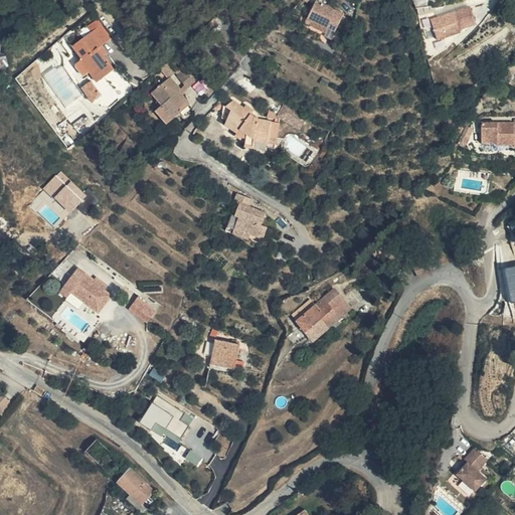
[(313,1),(307,20),(329,27),(338,30),(344,10),(313,1)]
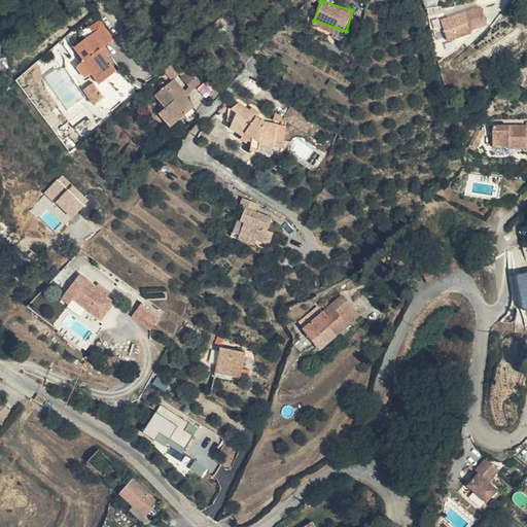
[(490,1),(453,14),(461,38),(483,30),(482,27),(481,24),(496,18),(490,1)]
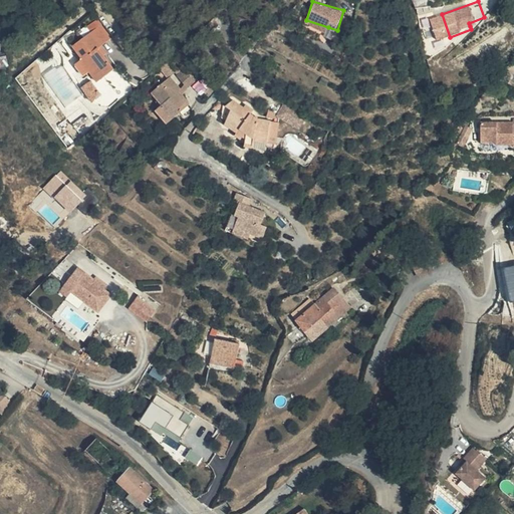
[(112,38),(124,30),(113,15),(83,37),(91,50),(85,54),(94,67),(100,64),(108,75),(123,64),(112,49),(107,41),(112,38)]
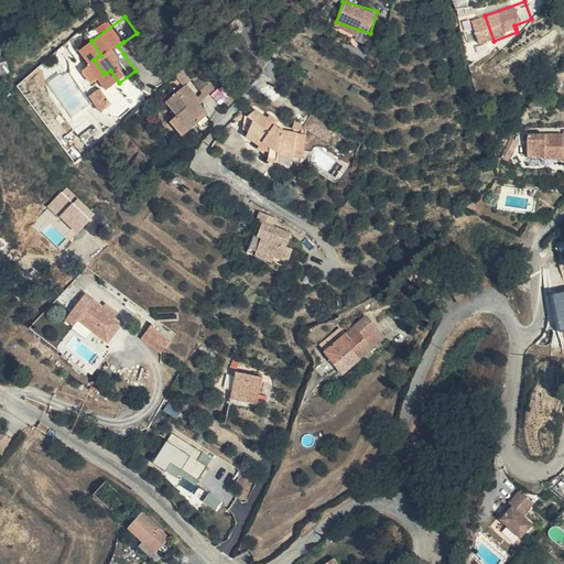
[(532,23),(531,19),(514,25),(516,29),(532,23)]
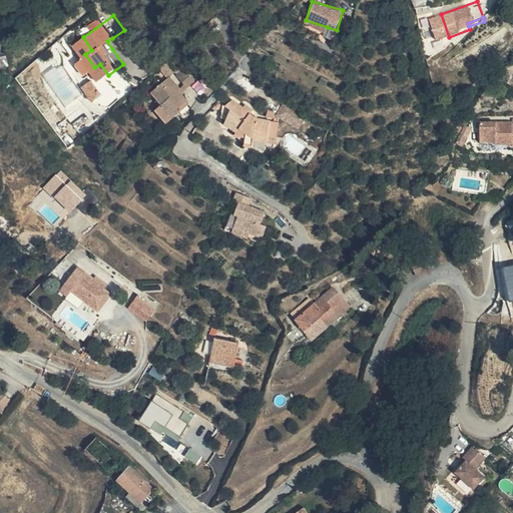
[(328,27),(306,20),(304,26),(327,33),(328,27)]
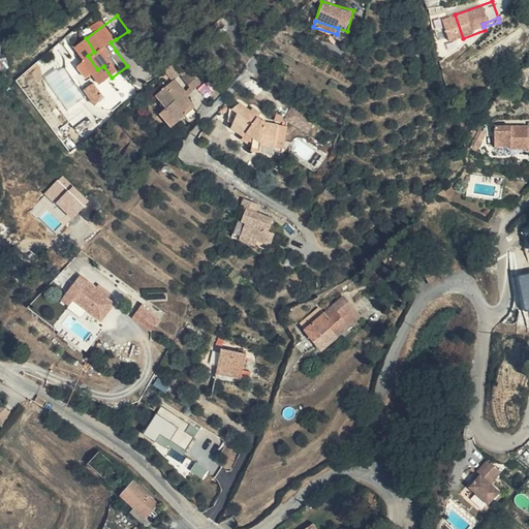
[(111,42),(116,51),(120,48),(116,39),(111,42)]
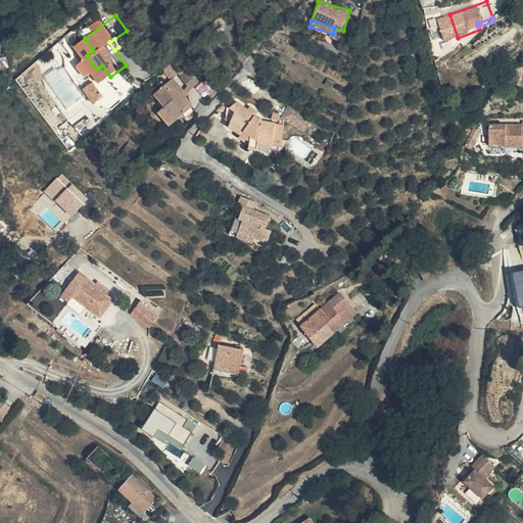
[(197,84),(187,72),(179,78),(190,90),(197,84)]
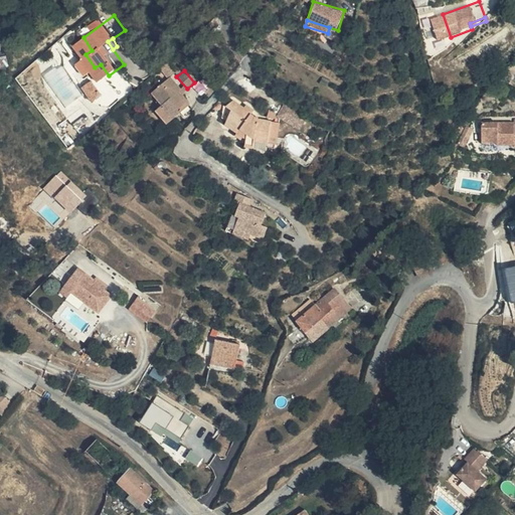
[(150,94),(160,107),(173,121),(190,106),(179,94),(181,92),(170,77),(150,94)]
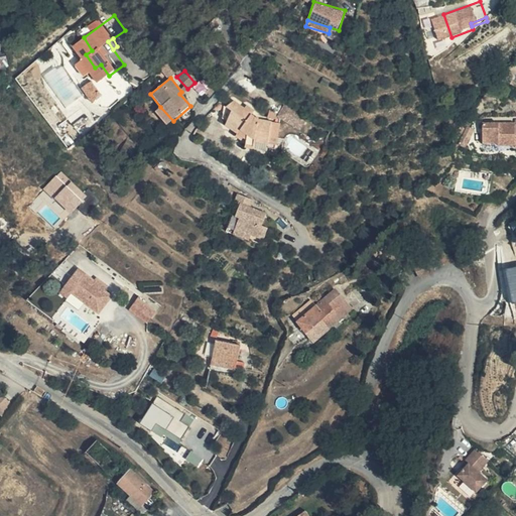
[(83,87),(93,101),(103,94),(92,80),(83,87)]
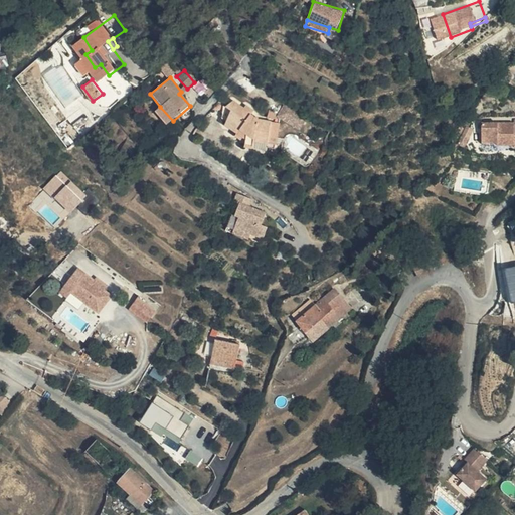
[(118,83),(111,90),(115,96),(123,90),(118,83)]
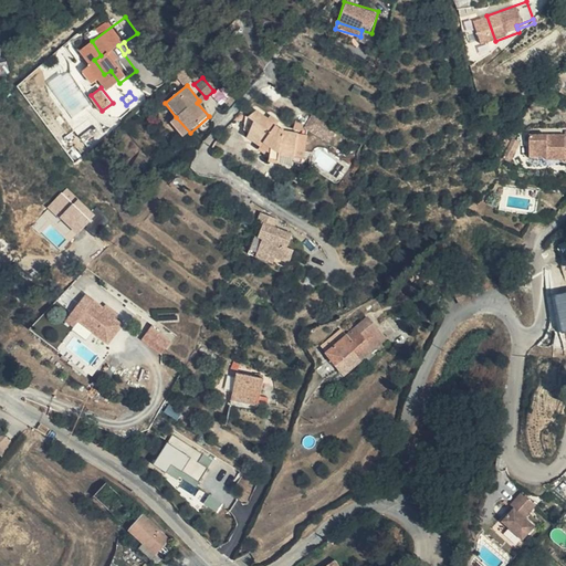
[(293,164),(297,136),(283,132),(275,127),(280,123),(270,116),(268,119),(255,111),(248,116),(247,115),(242,129),(249,133),(245,138),(260,146),(269,153),(268,158),(268,160),(292,166),(293,164)]
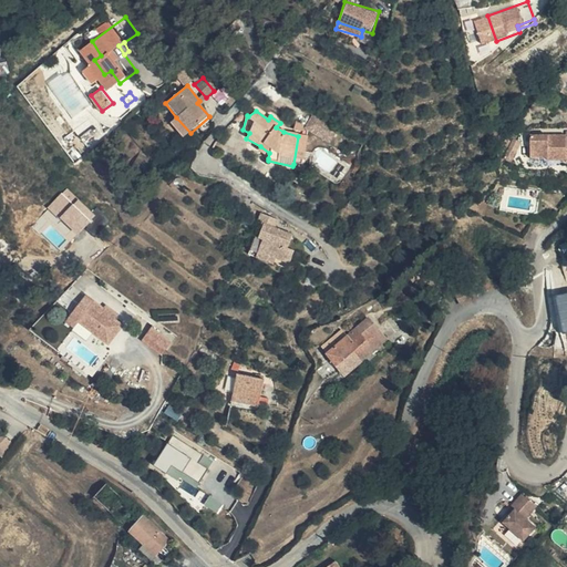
[(302,126),(311,133),(323,119),(313,112),(302,126)]
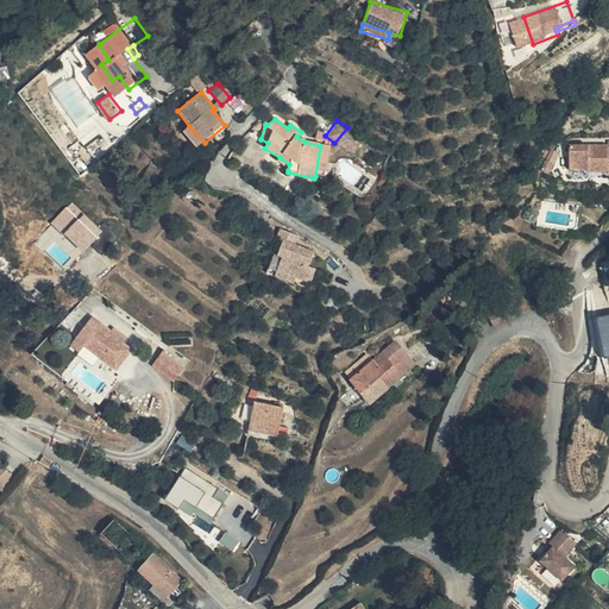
[(205,143),(189,126),(183,131),(198,149),(205,143)]
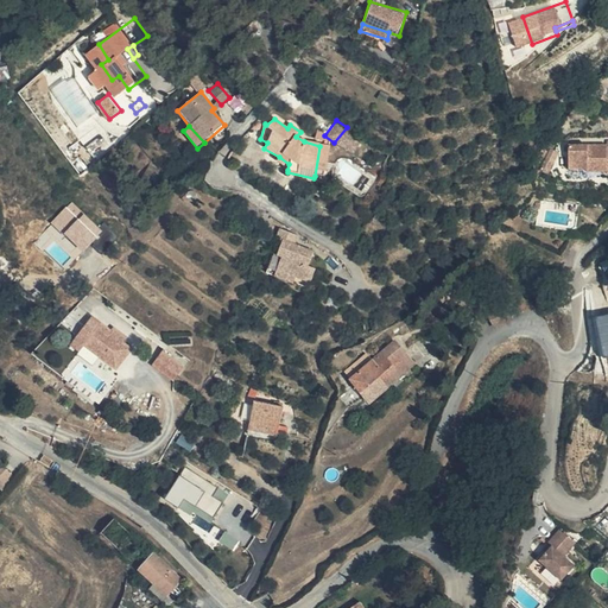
[(352,156),(363,140),(347,127),(334,143),(352,156)]
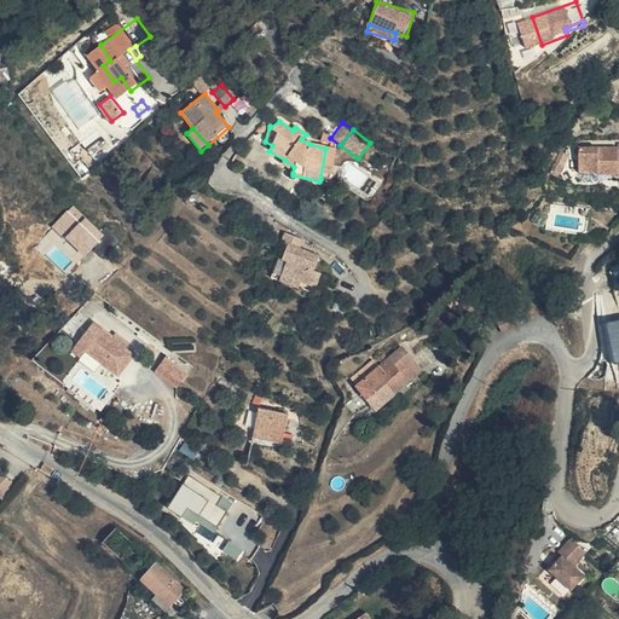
[(617,178),(618,178),(618,148),(615,149),(614,146),(578,146),(577,172),(597,173),(597,175),(617,175),(617,178)]
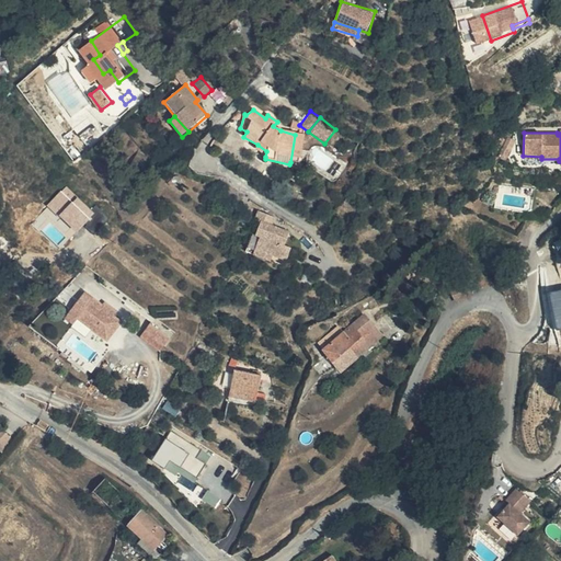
[(302,137),(295,135),(290,162),(298,164),(302,137)]
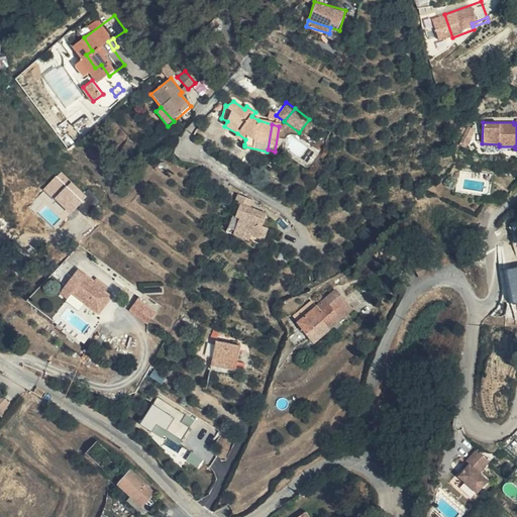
[(245,139),(237,133),(234,137),(244,144),(245,139)]
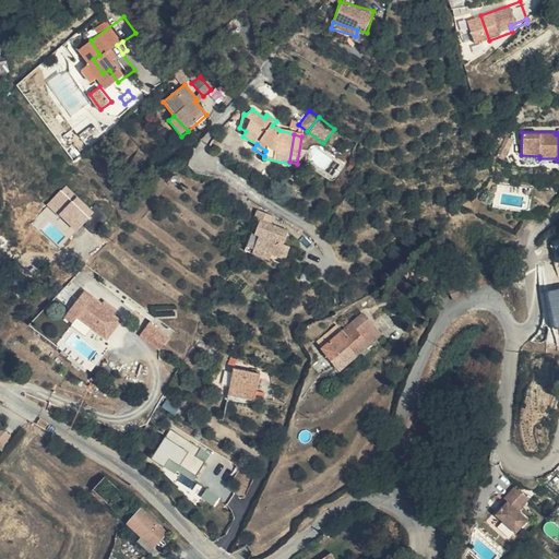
[(94,213),(66,185),(45,205),(76,233),(94,213)]
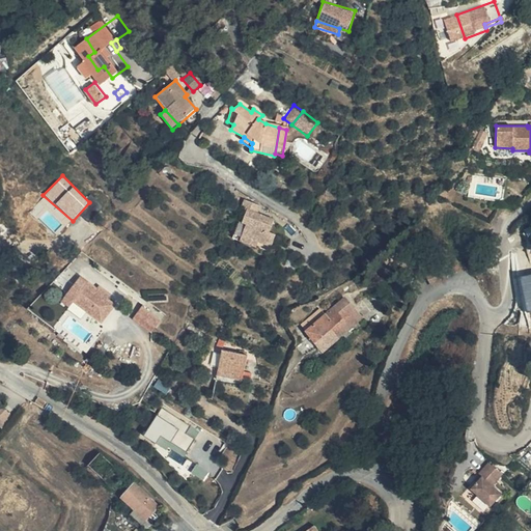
[(257,215),(259,205),(243,202),(241,213),(247,214),(244,228),(248,229),(245,243),(257,246),(257,243),(278,247),(280,232),(274,231),(276,218),(257,215)]
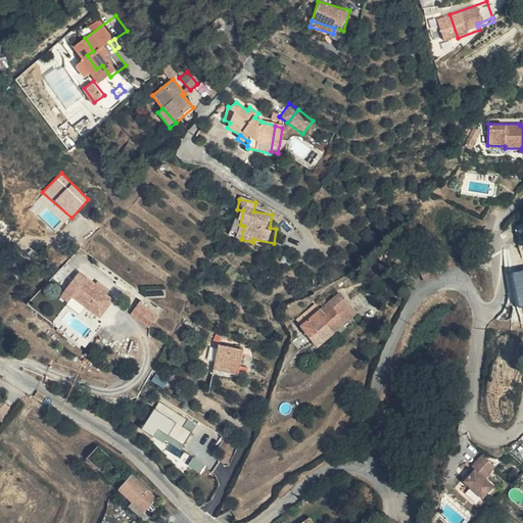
[(445,266),(440,255),(426,264),(432,274),(445,266)]
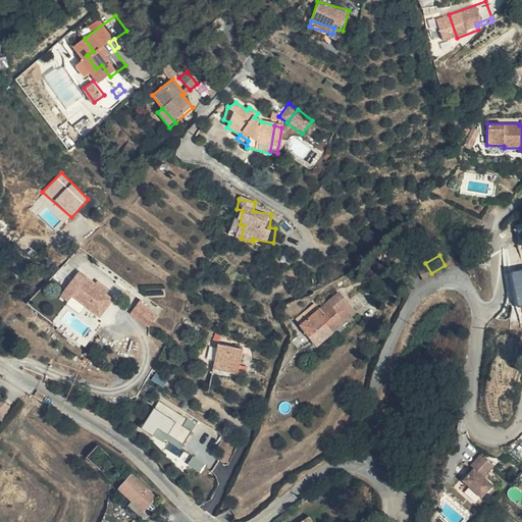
[(332,278),(327,266),(320,268),(324,281),(332,278)]
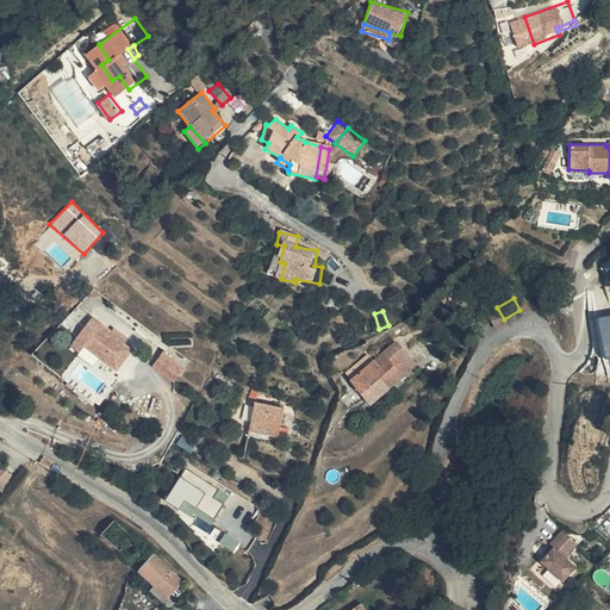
[(88,341),(120,365),(135,346),(126,338),(130,335),(117,324),(114,327),(109,335),(99,327),(105,319),(95,312),(75,340),(83,347),(88,341)]
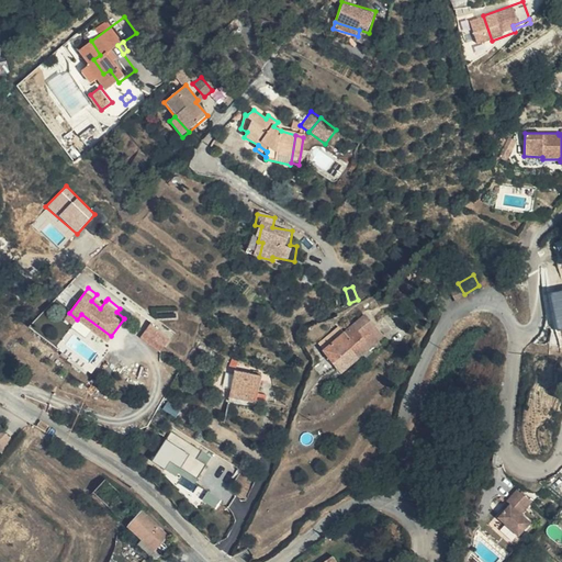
[(349,303),(345,289),(335,292),(340,306),(349,303)]
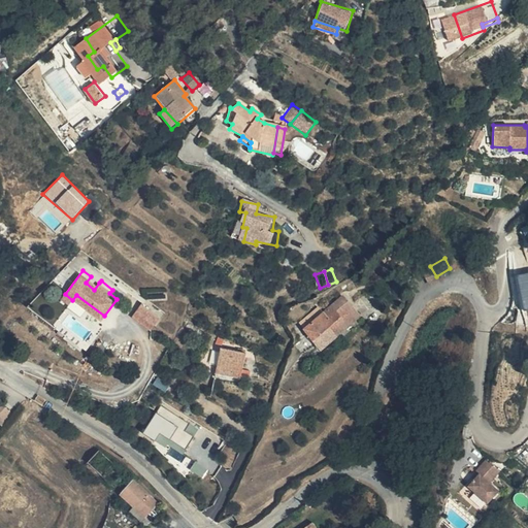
[(527,308),(527,272),(518,273),(521,309),(527,308)]
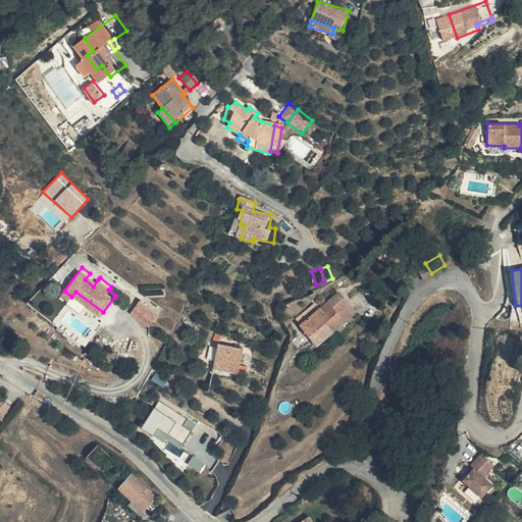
[(85,279),(93,286),(98,279),(90,273),(85,279)]
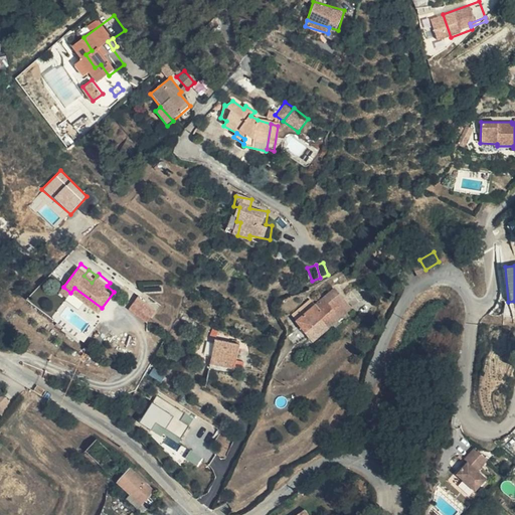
[(341,287),(306,317),(320,336),(355,307),(341,287)]
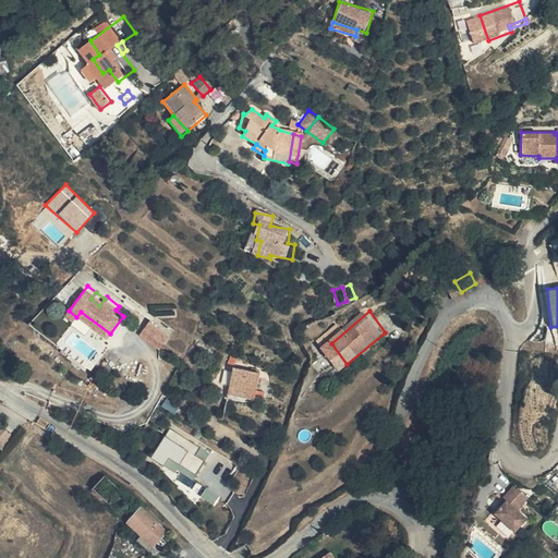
[(153,317),(143,330),(162,344),(171,331),(153,317)]
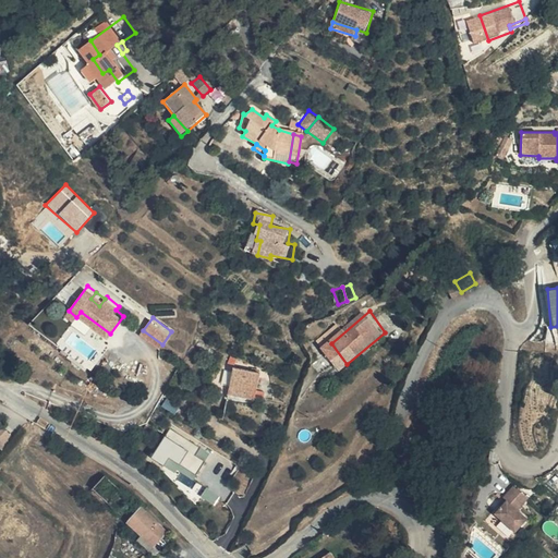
[(264,392),(266,368),(237,365),(234,390),(264,392)]
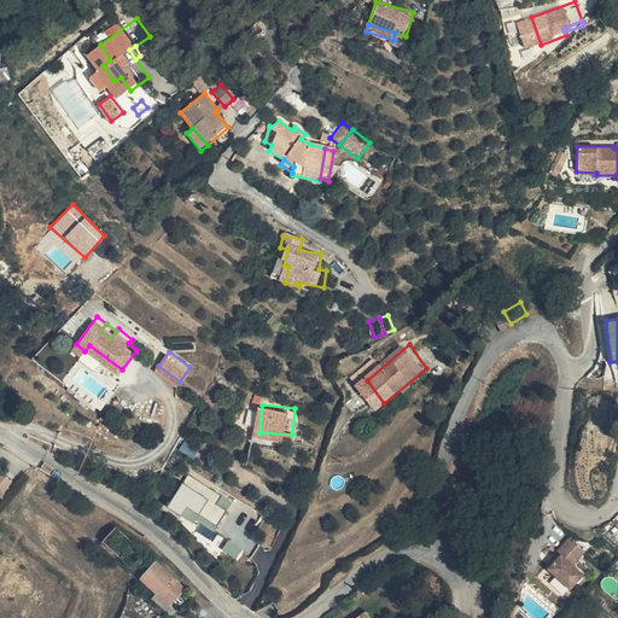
[(170,506),(216,532),(234,500),(188,473),(170,506)]
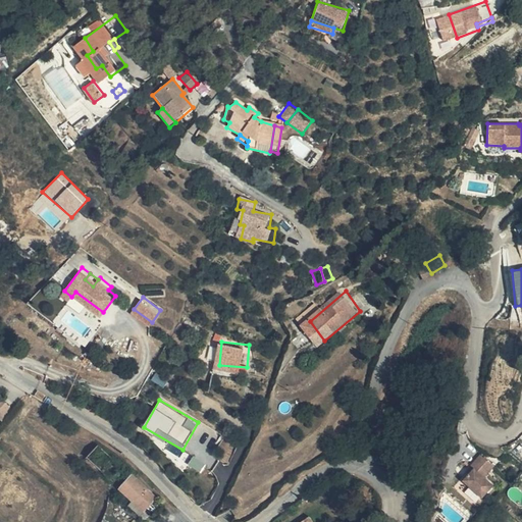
[(179,460),(203,470),(207,461),(184,451),(179,460)]
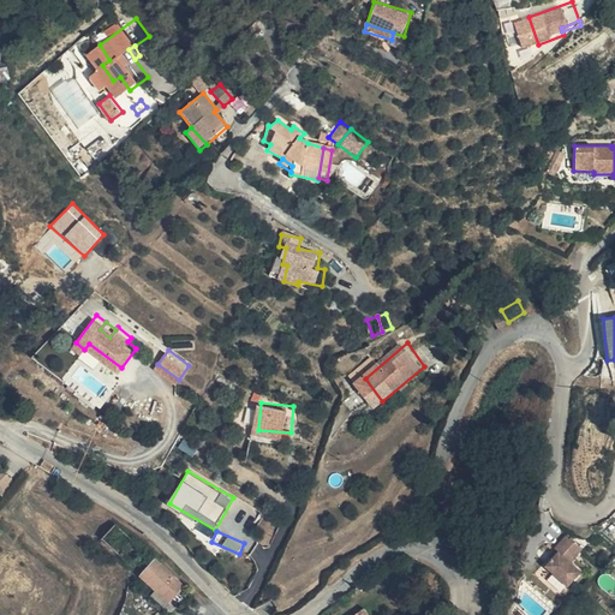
[(580,553),(565,538),(553,551),(556,555),(543,569),(566,590),(579,575),(568,566),(580,553)]
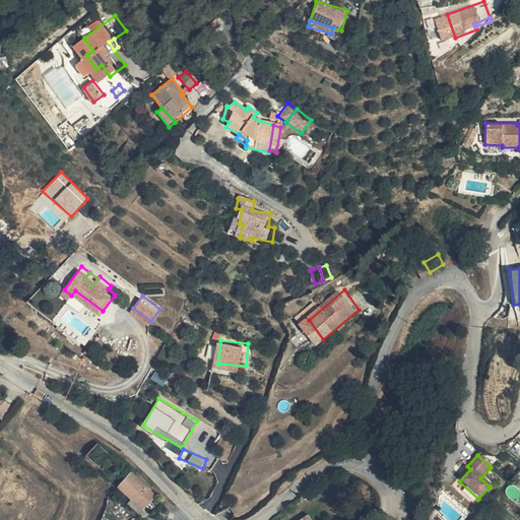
[(128,486),(152,509),(163,497),(138,474),(128,486)]
